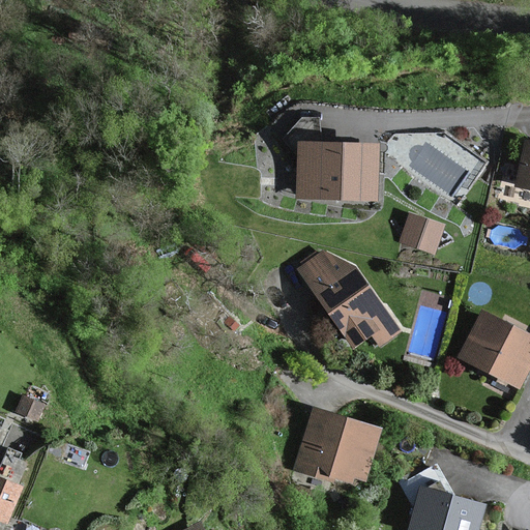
[(529,139),(525,138),(511,183),(529,188),(529,139)]
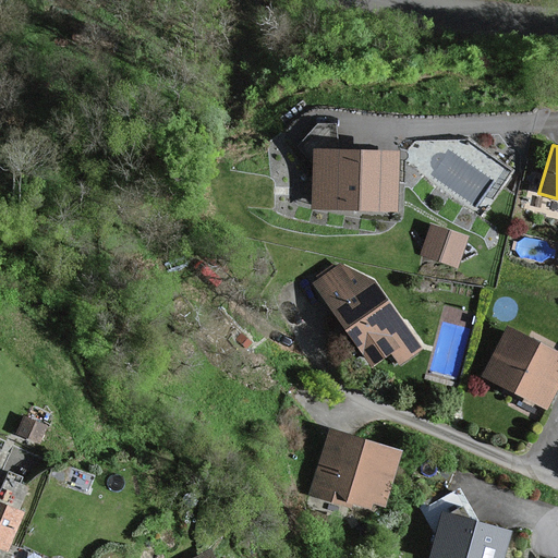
[(400,154),(315,149),(312,209),(397,214),(400,154)]
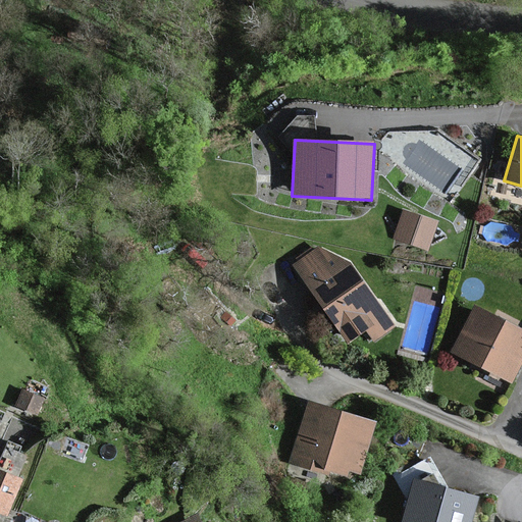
[(430,247),(440,215),(405,203),(394,235),(430,247)]
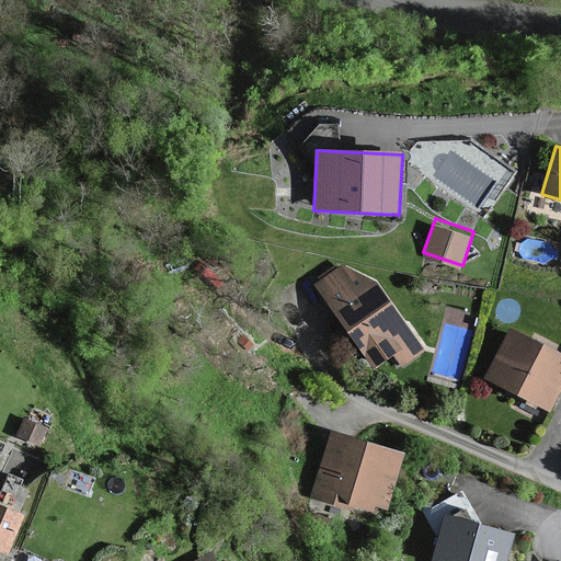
[(377,281),(341,268),(315,285),(373,374),(400,356),(404,365),(424,353),(392,304),(377,281)]
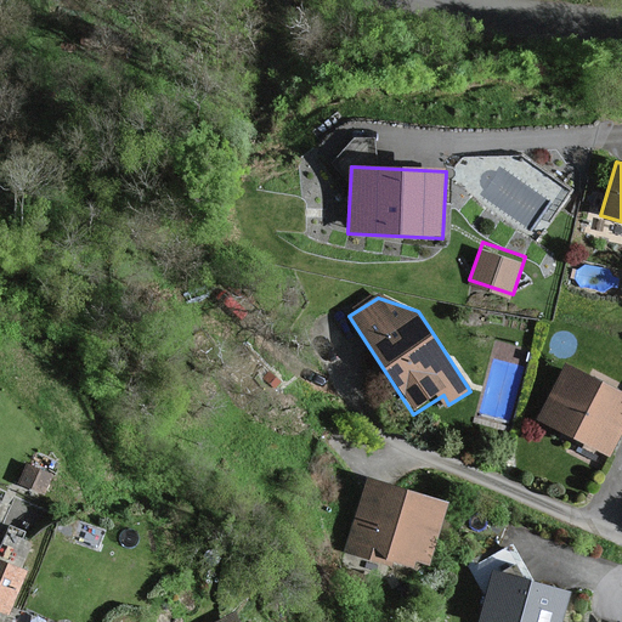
[(621,390),(566,362),(537,420),(610,457),(621,434),(621,390)]
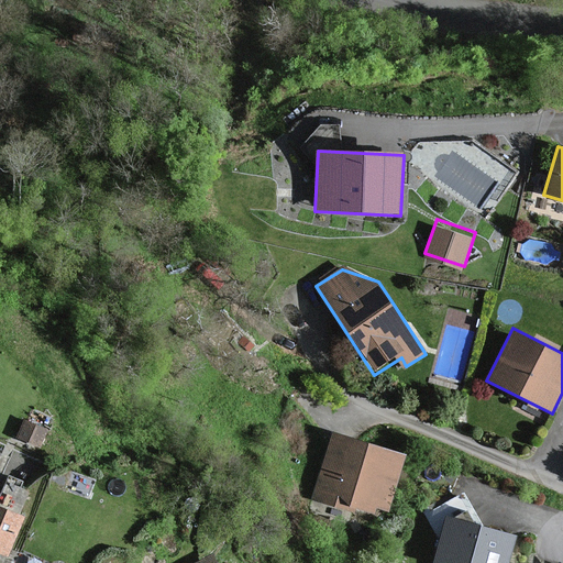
[(390,451),(330,431),(308,499),(352,514),(353,509),(373,516),(375,509),(386,512),(404,460),(389,454),(390,451)]
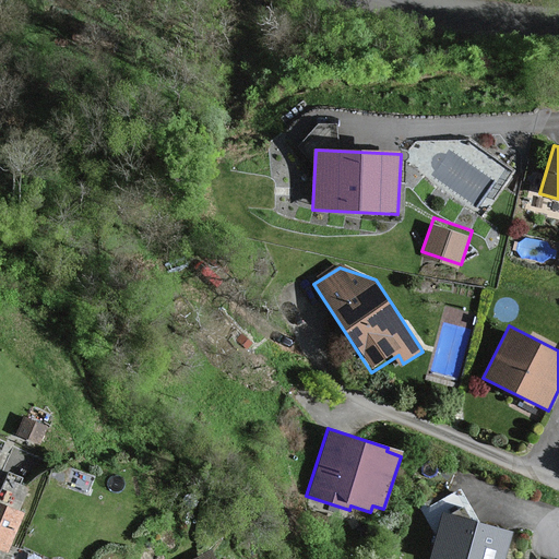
[(26,512),(0,502),(0,549),(11,554),(26,512)]
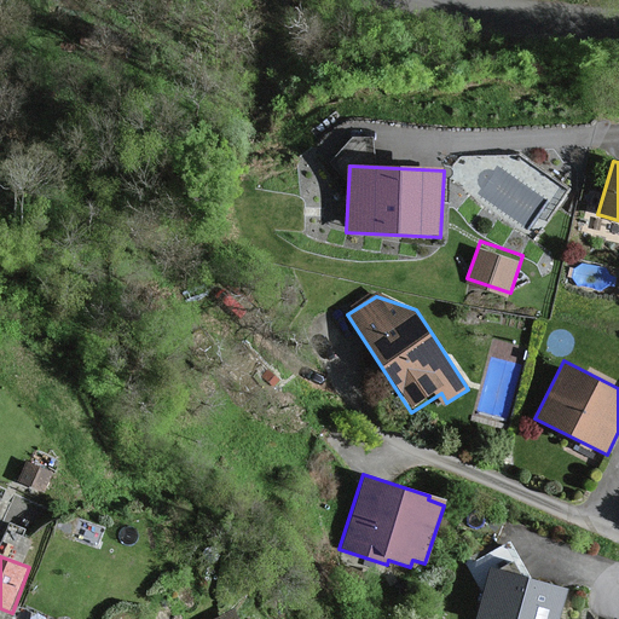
[(551,618),(560,591),(484,571),(469,618),(551,618)]
